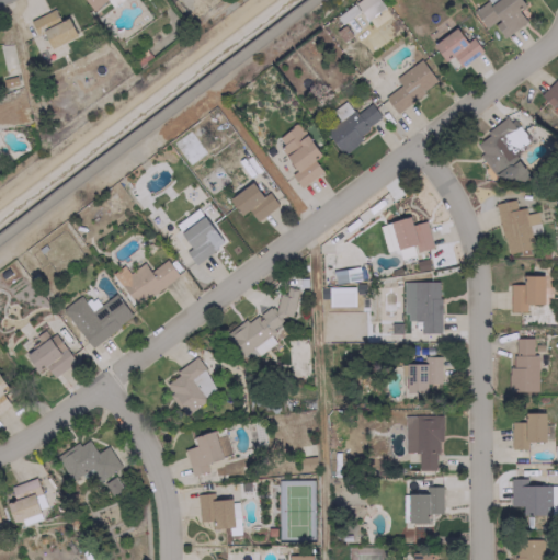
[(115,8),(125,0),(87,0),(94,11),(110,0),(115,8)]
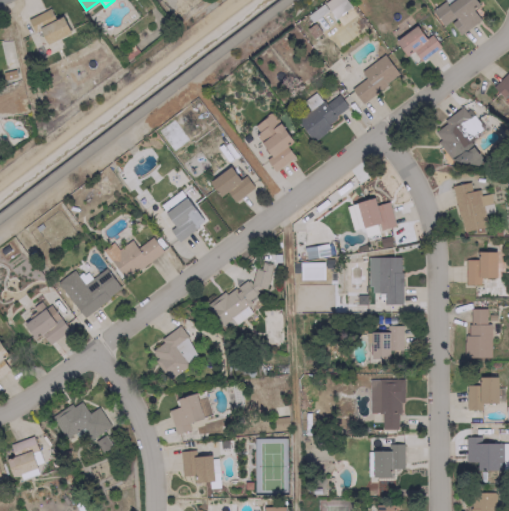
[(335,18),(352,8),(347,0),(328,0),(326,1),(335,18)]
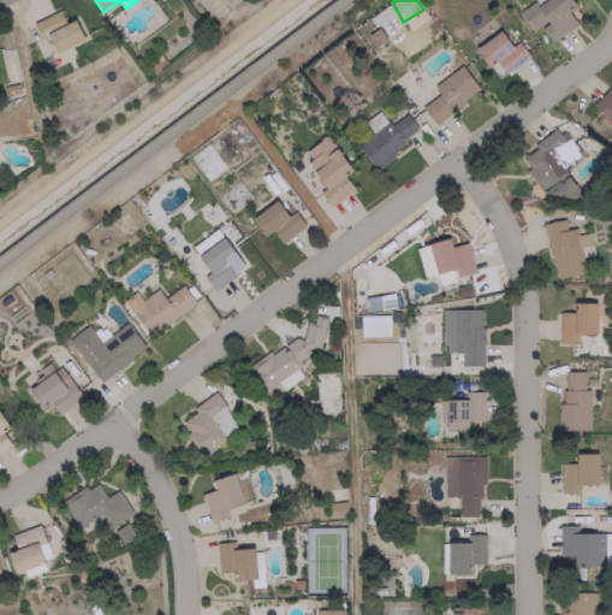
[(580,24),(571,12),(580,7),(574,0),(539,0),(521,13),(535,33),(544,25),(556,42),(580,24)]
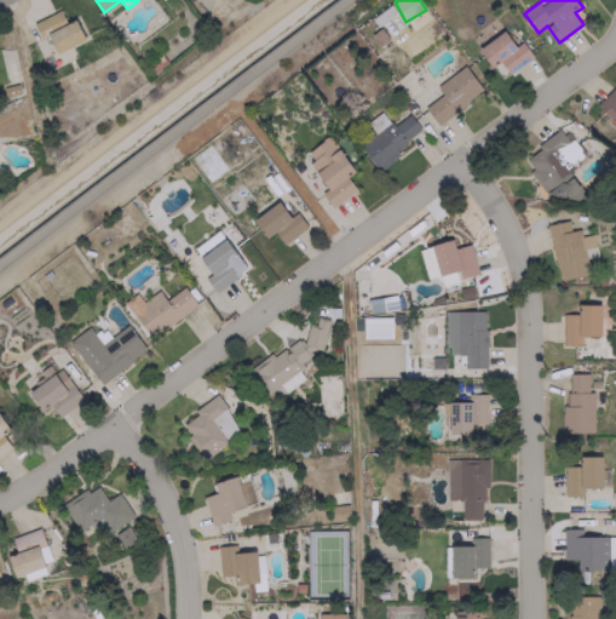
[(79,21),(69,24),(63,11),(36,23),(44,40),(52,36),(59,53),(87,41),(79,21)]
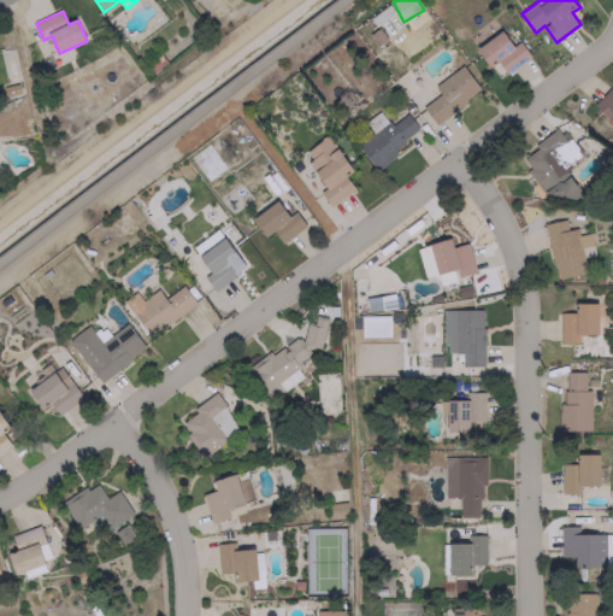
[(519,37),(511,42),(505,33),(482,45),(500,77),(532,60),(519,37)]
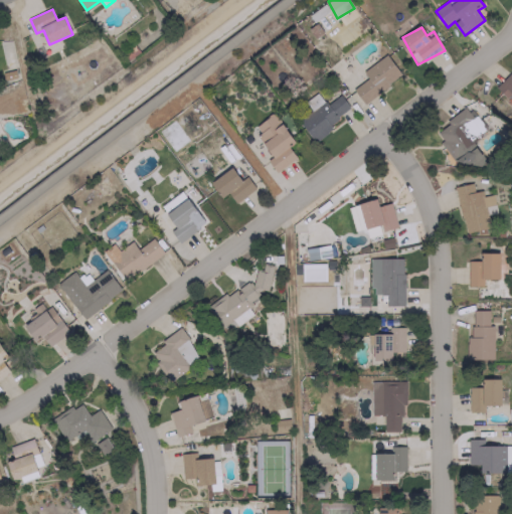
[(403,77),(388,55),(364,71),(369,79),(355,90),(365,104),(403,77)]
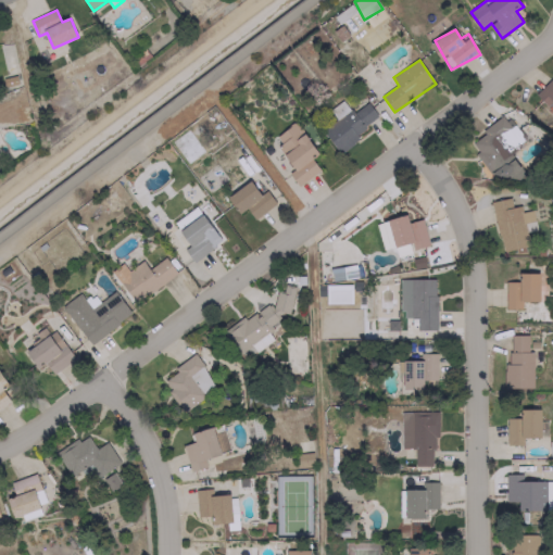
[(552,78),(537,96),(549,106),(552,103),(552,78)]
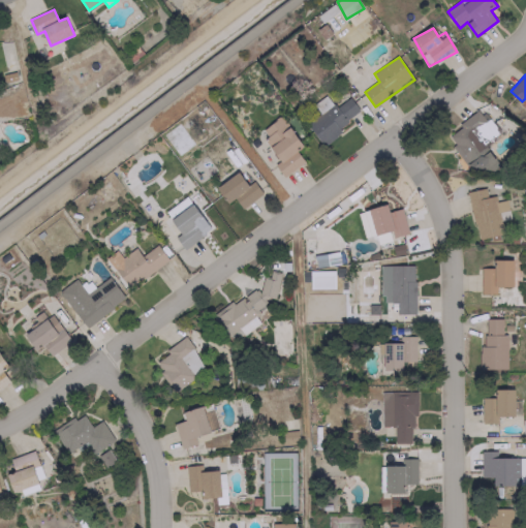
[(308,124),(322,144),(364,115),(351,98),(337,109),(328,96),(317,103),(323,113),(308,124)]
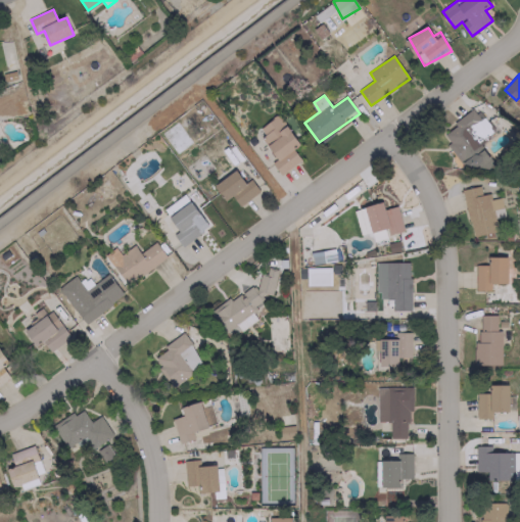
[(495,163),(481,144),(495,134),(478,109),(442,135),(468,171),(477,163),(483,173),(495,163)]
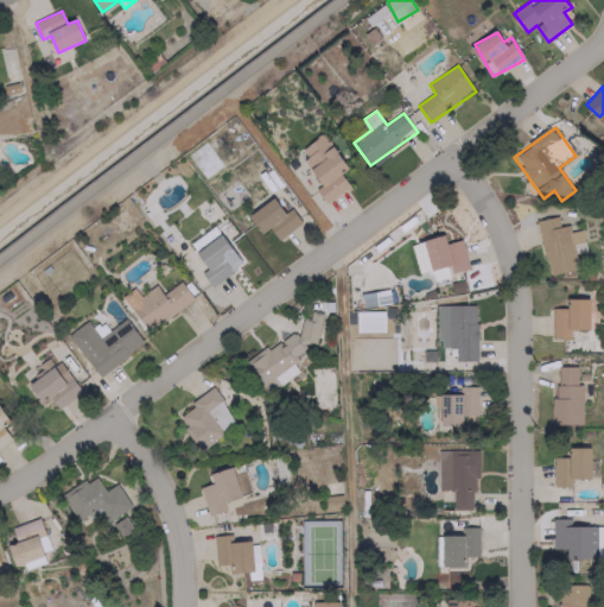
[(350,169),(326,134),(300,151),(324,185),(318,190),(328,204),(351,188),(343,174),(350,169)]
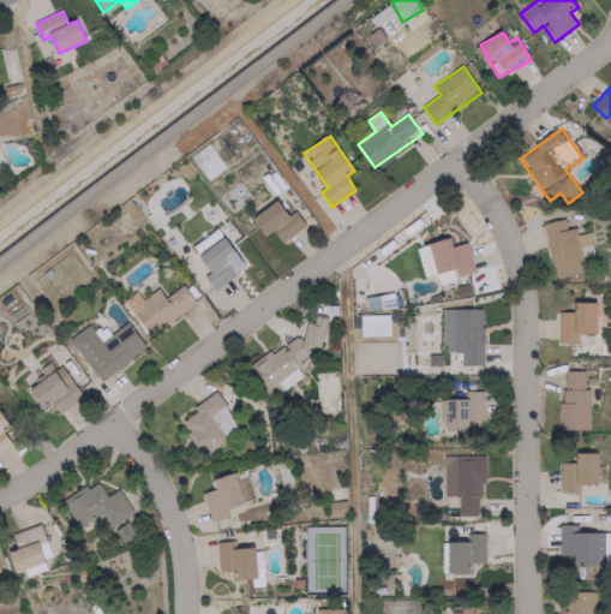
[(267,237),(275,231),(283,243),(307,227),(298,213),(291,218),(280,201),(253,219),(267,237)]
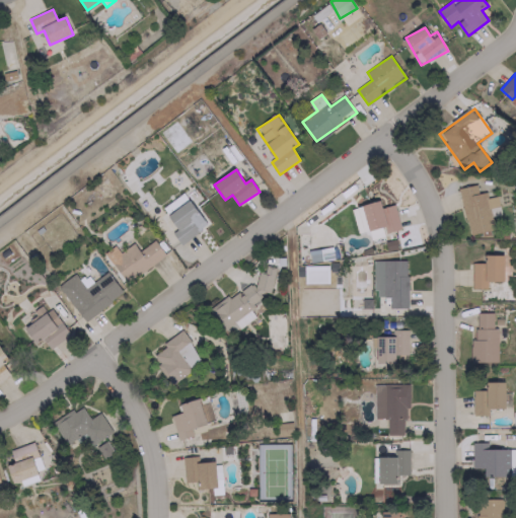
[(469,235),(496,231),(494,217),(502,215),(499,197),(489,199),(488,193),(480,194),(478,186),(461,189),(469,235)]
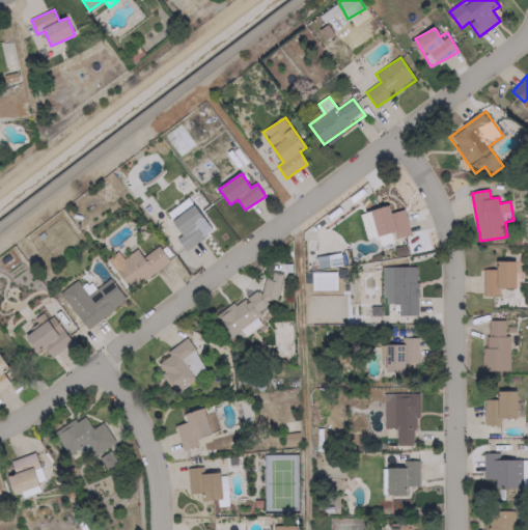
[(183,235),(178,239),(185,250),(213,233),(192,198),(168,213),(183,235)]
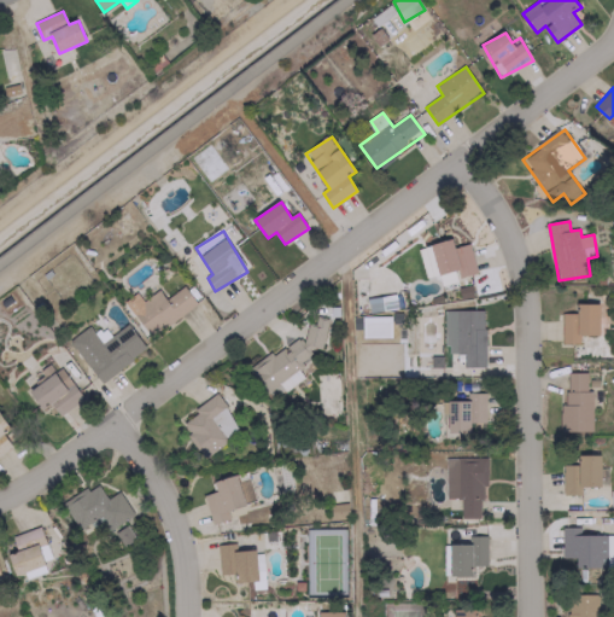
[(428,279),(460,271),(462,278),(479,273),(471,244),(456,248),(454,239),(420,249),(428,279)]
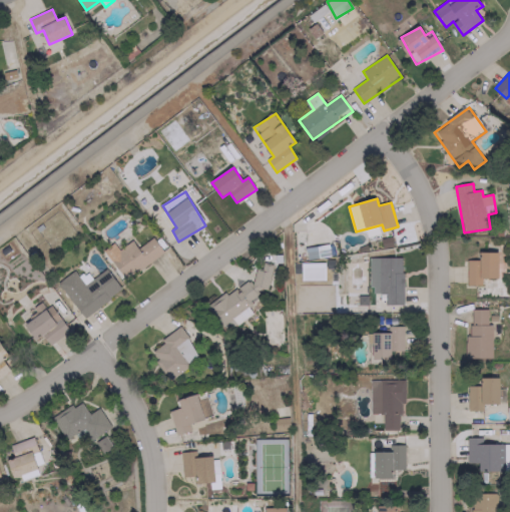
[(165,252),(154,237),(139,248),(133,240),(120,250),(115,243),(105,250),(126,281),(165,252)]
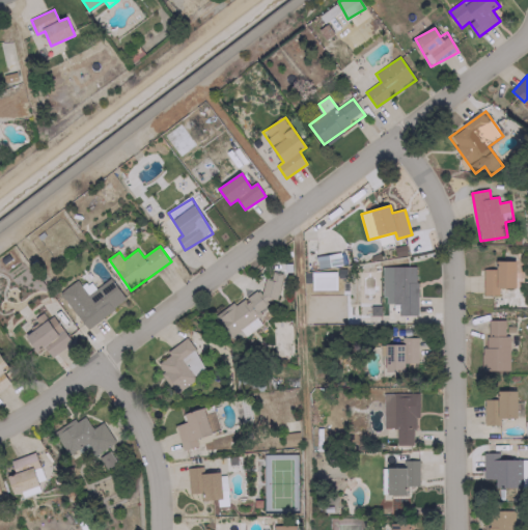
[(317,257),(320,269),(343,265),(341,253),(317,257)]
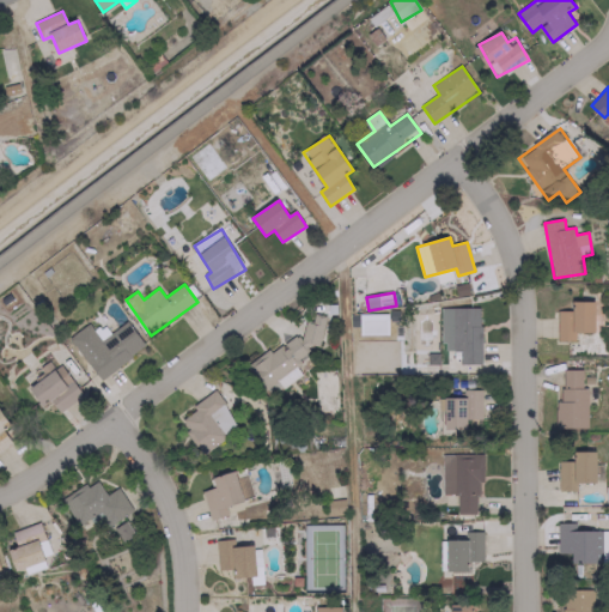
[(596,302),(573,302),(573,311),(559,311),(559,341),(577,341),(577,333),(596,333),(596,302)]
